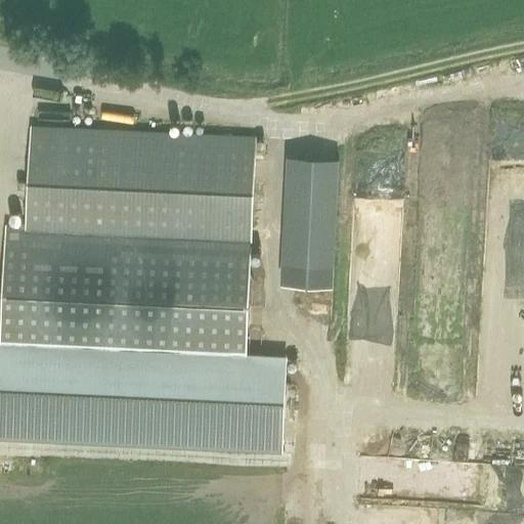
[(256,148),(257,138),(31,128),(26,224),(5,223),(0,328),(0,389),(245,401),(253,228),(294,230),(293,251),(375,255),(379,155),(256,148)]
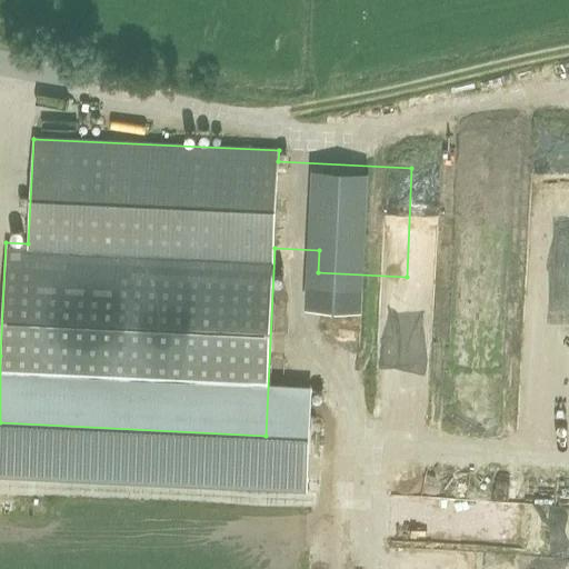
[(550,286),(568,286),(568,273),(550,273),(550,286)]
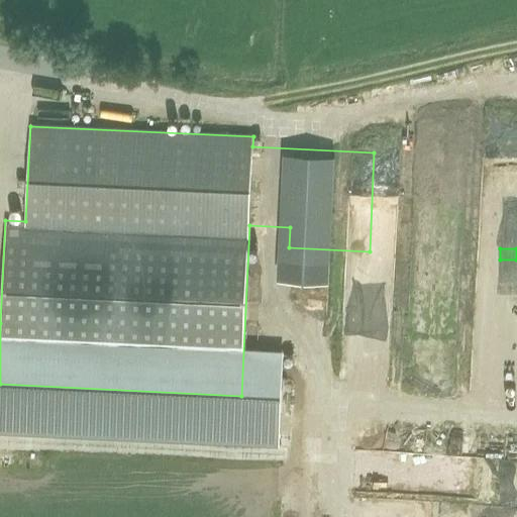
[(291,300),(313,298),(313,288),(290,289),(291,300)]
